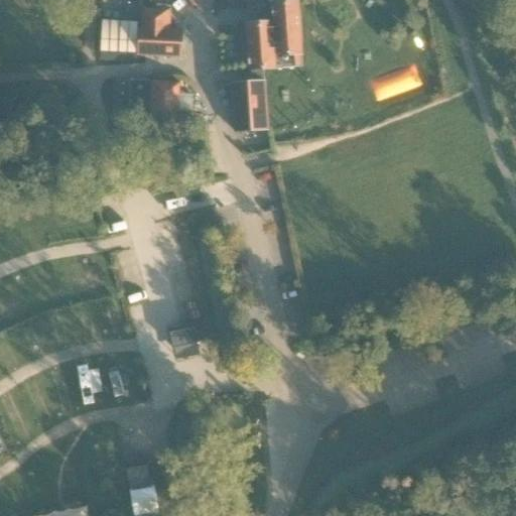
[(274,0),(275,0),(271,0),(272,7),(272,21),(250,23),(253,82),(231,83),(234,132),(267,130),(264,69),(303,67),(299,0),(274,0)]
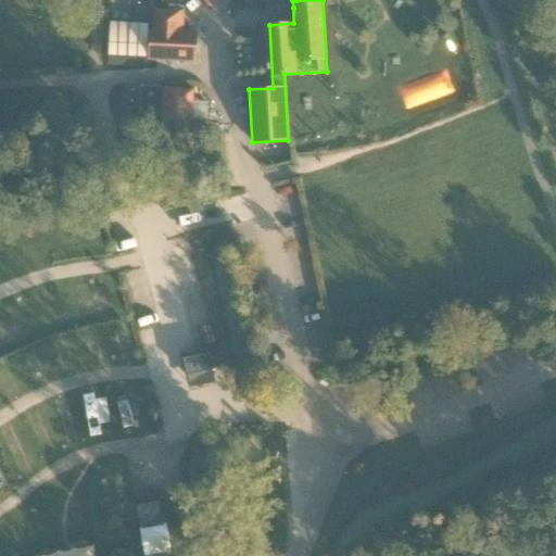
[(184,9),(154,8),(153,29),(151,29),(150,59),(194,61),(196,32),(182,32),(184,9)]
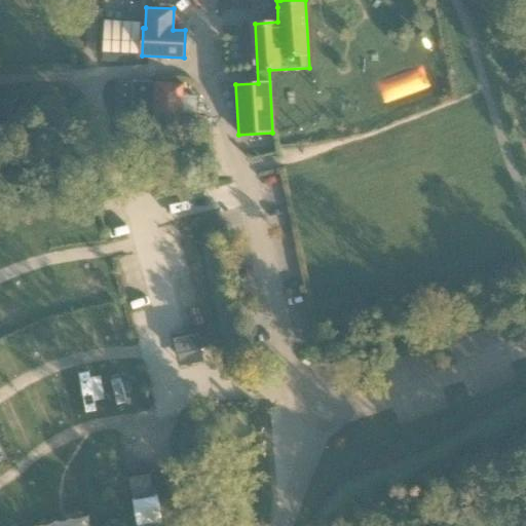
[(104,20),(102,61),(139,63),(141,22),(104,20)]
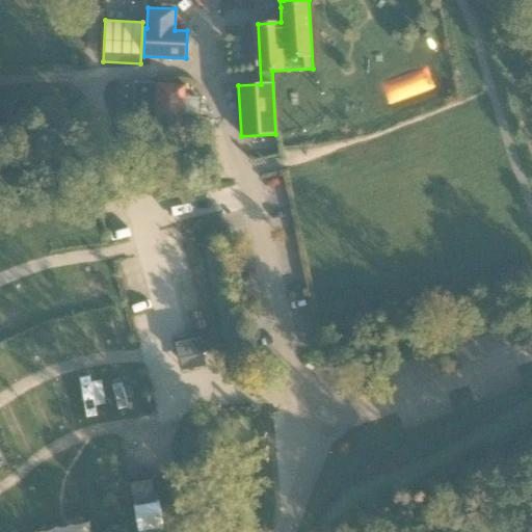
[(134,82),(132,125),(153,126),(183,127),(185,85),(155,83),(134,82)]
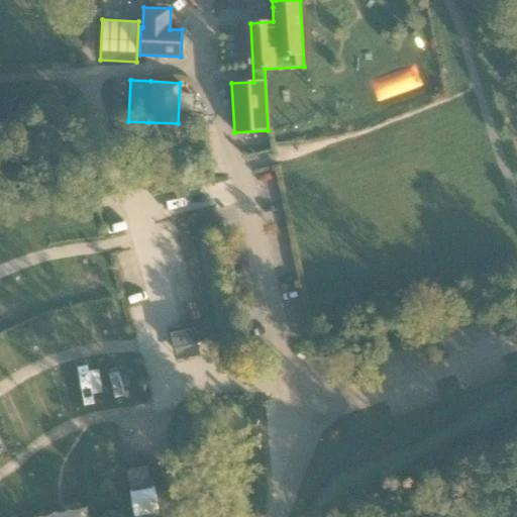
[(172,332),(170,332),(173,348),(174,348),(190,345),(190,346),(198,345),(198,344),(200,343),(199,342),(206,340),(204,331),(197,332),(197,328),(184,330),(183,325),(171,328),(172,332)]
